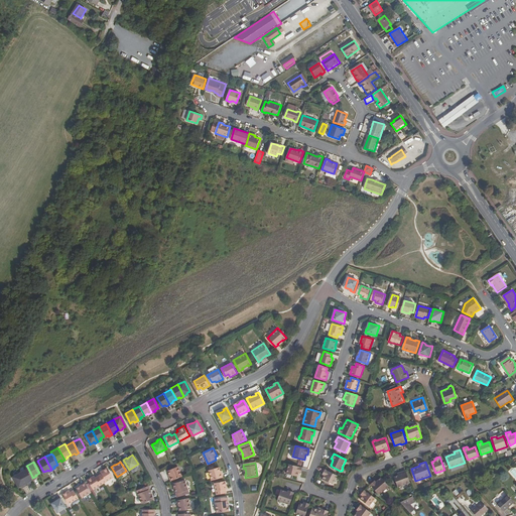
[(301,471),(302,468),(289,464),(286,474),(297,476),(298,473),(299,473),(300,471),(301,471)]
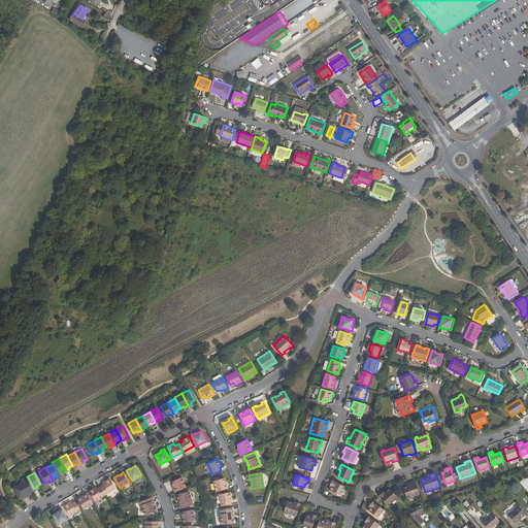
[(173,488),(175,492),(187,487),(182,476),(171,481),(173,485),(174,488),(173,488)]
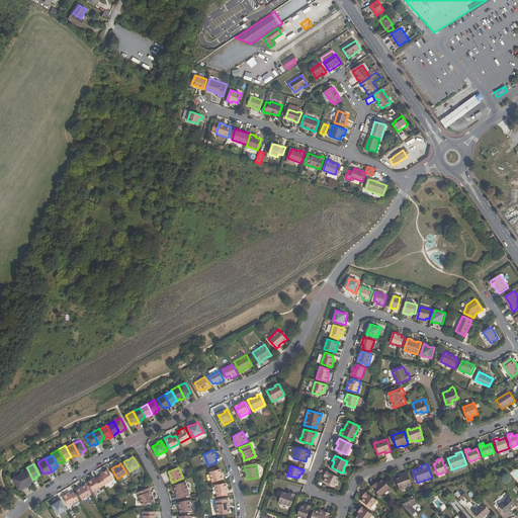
[(209,471),(212,482),(224,479),(223,475),(222,475),(222,472),(220,468),(214,469),(213,467),(210,468),(210,470),(209,471)]
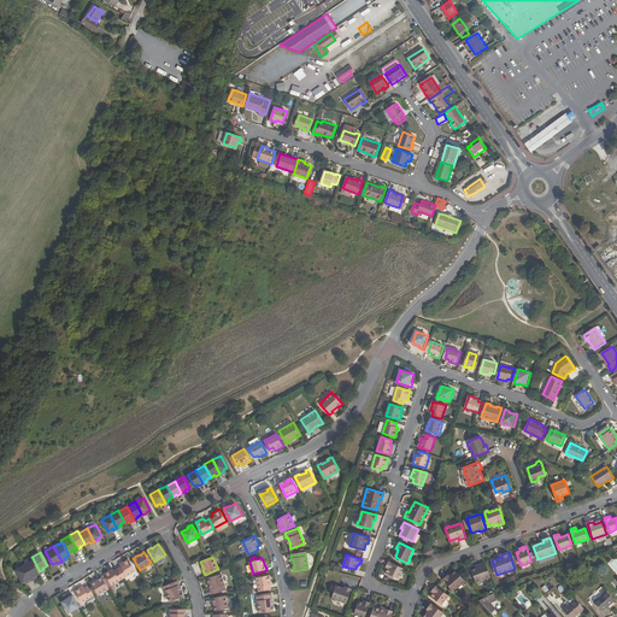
[(39,570),(33,558),(23,563),(31,577),(35,575),(35,574),(36,574),(39,571),(39,570)]
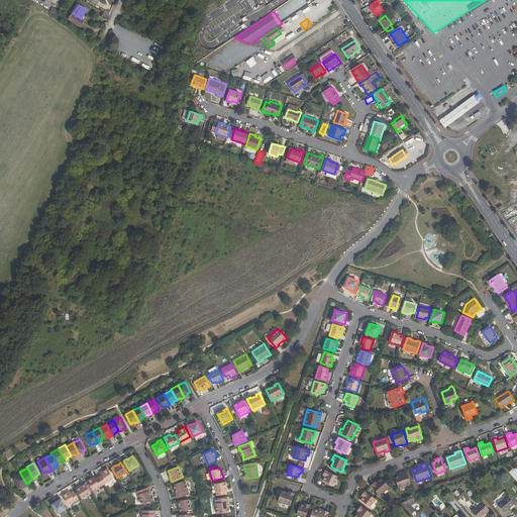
[(103,475),(100,477),(105,485),(115,479),(109,469),(102,473),(103,475)]
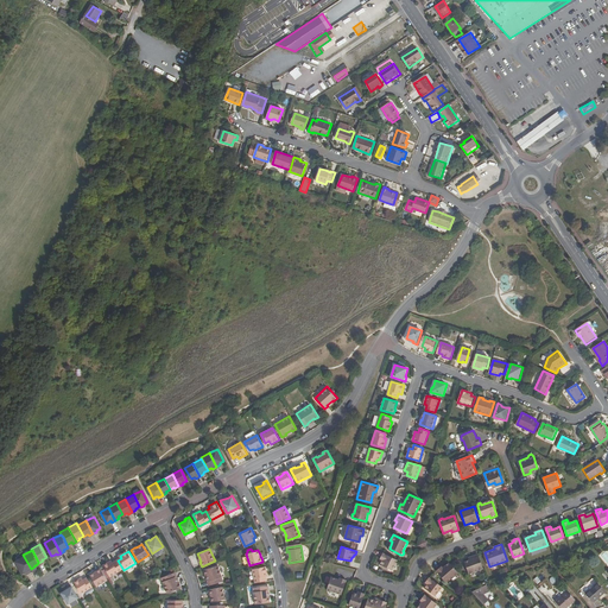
[(393,570),(398,561),(382,553),(381,557),(382,558),(381,561),(382,561),(381,564),(393,570)]
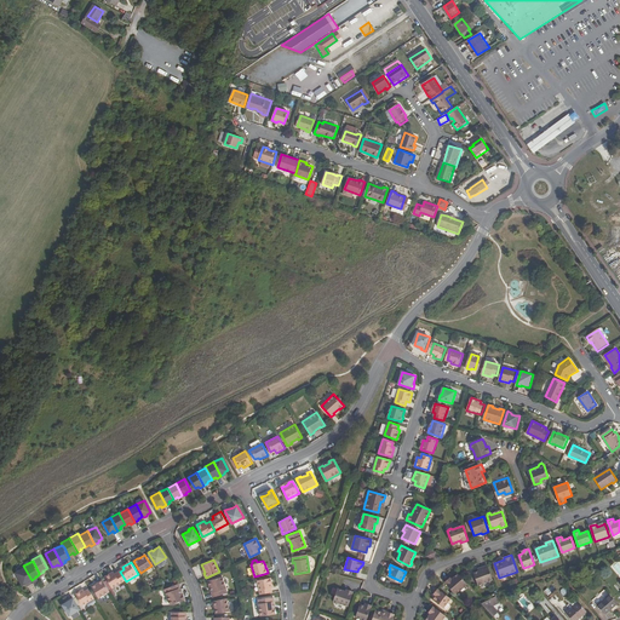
[(32,580),(23,566),(15,570),(22,584),(26,581),(27,581),(28,583),(32,580)]
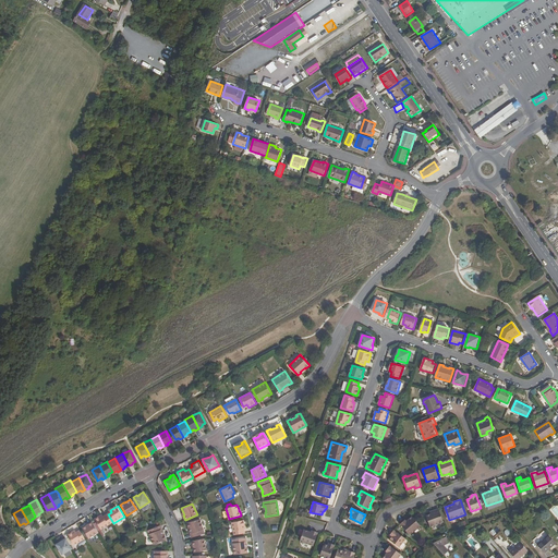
[(431,528),(444,522),(439,509),(432,511),(433,513),(431,514),(426,516),(431,528)]
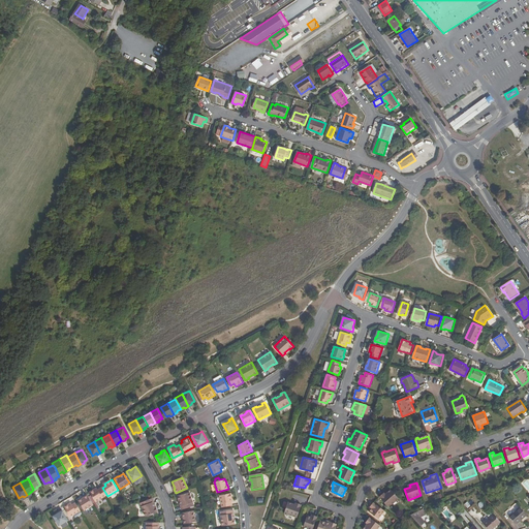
[(107,496),(102,488),(99,490),(98,488),(91,492),(96,502),(107,496)]
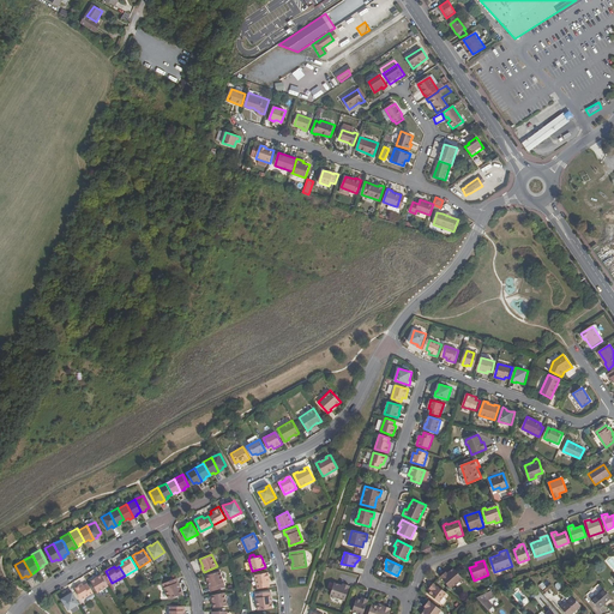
[(447,575),(446,573),(445,572),(440,577),(451,589),(459,582),(461,582),(462,581),(463,578),(453,569),(450,572),(447,575)]
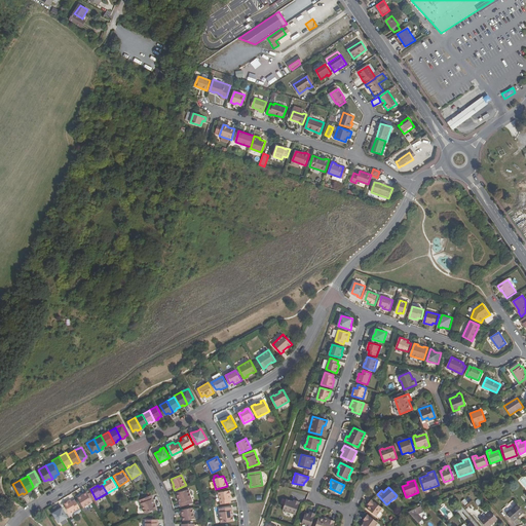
[(181,502),(180,502),(181,506),(193,502),(189,489),(177,492),(178,496),(179,496),(181,502)]
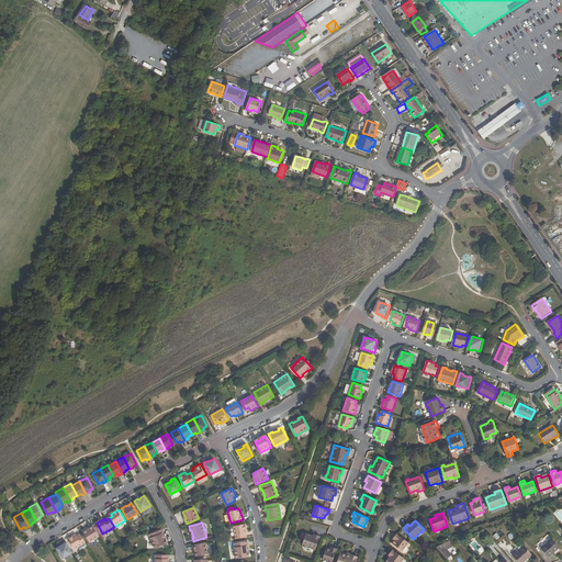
[(236,538),(246,536),(245,532),(247,532),(246,524),(234,526),(236,538)]
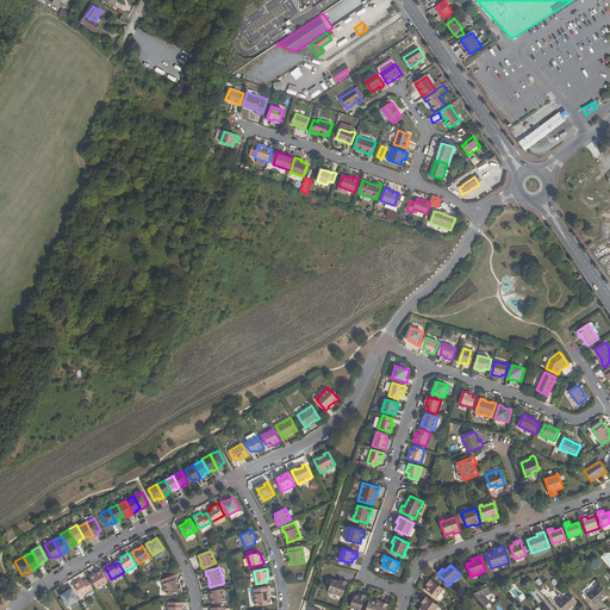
[(109,583),(101,571),(98,572),(99,573),(95,576),(92,578),(98,589),(109,583)]
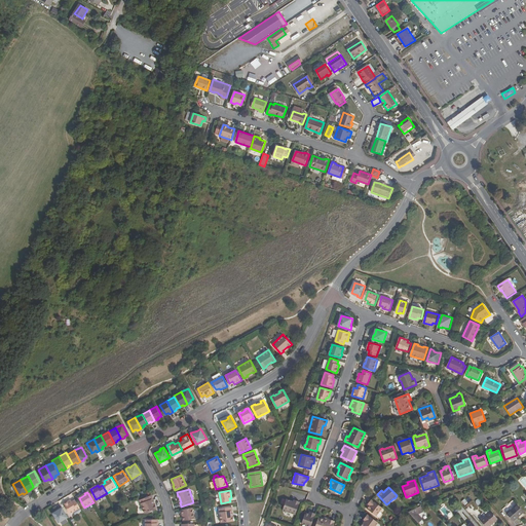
[(145,513),(157,509),(155,504),(154,505),(153,499),(154,499),(152,495),(140,499),(145,513)]
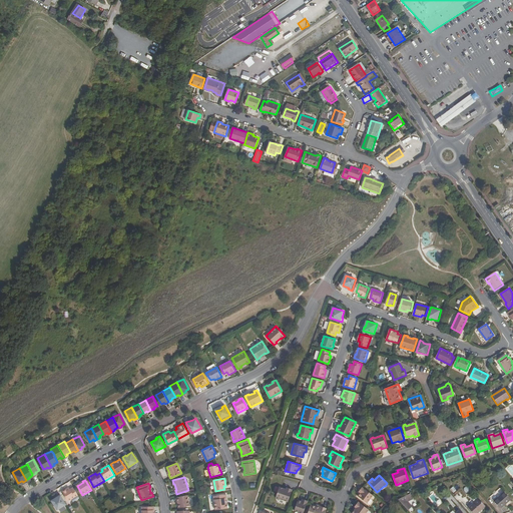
[(287,489),(285,489),(280,487),(276,498),(277,498),(277,499),(280,500),(281,499),(289,502),(293,489),(287,487),(287,488),(287,489)]
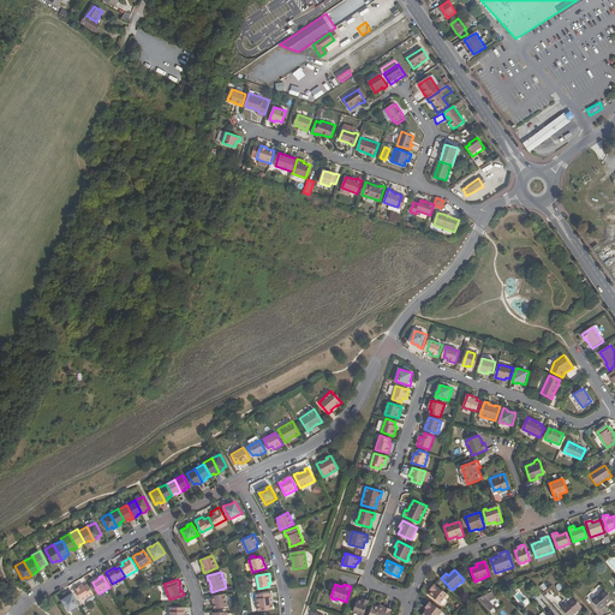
[(440,603),(447,593),(435,584),(431,587),(434,589),(431,591),(433,592),(430,595),(440,603)]
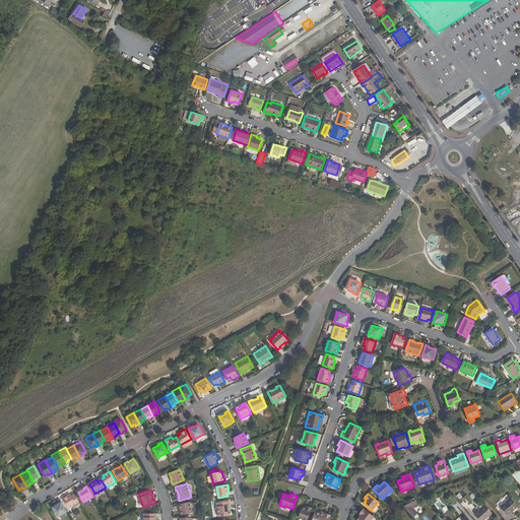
[(69,509),(80,503),(75,495),(72,497),(71,495),(64,499),(69,509)]
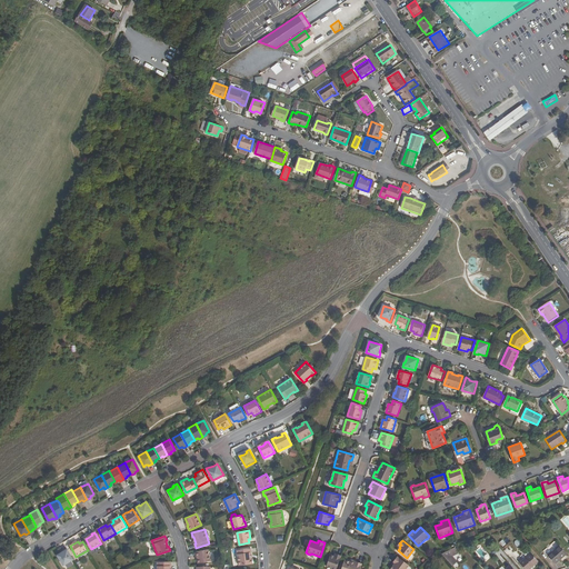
[(546,556),(552,565),(565,553),(557,546),(546,556)]
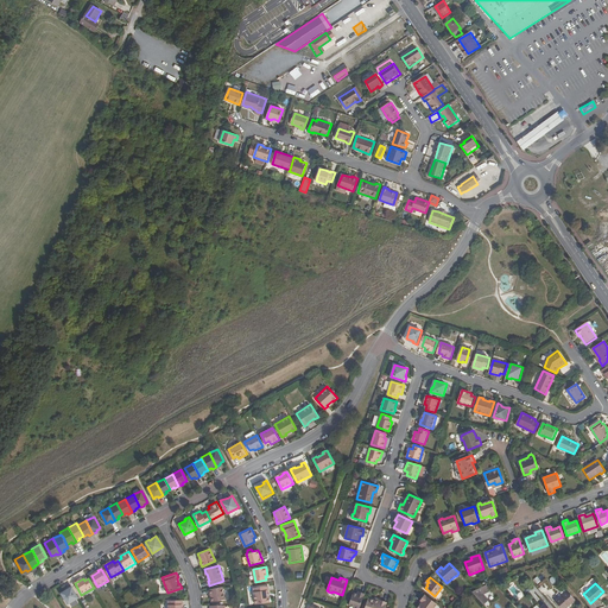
[(488,600),(486,594),(489,591),(486,584),(474,590),(481,605),(488,600)]
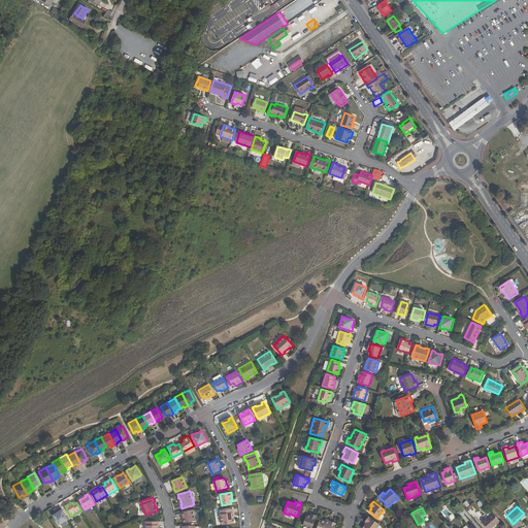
[(59,525),(69,519),(62,508),(59,510),(60,512),(57,513),(54,515),(59,525)]
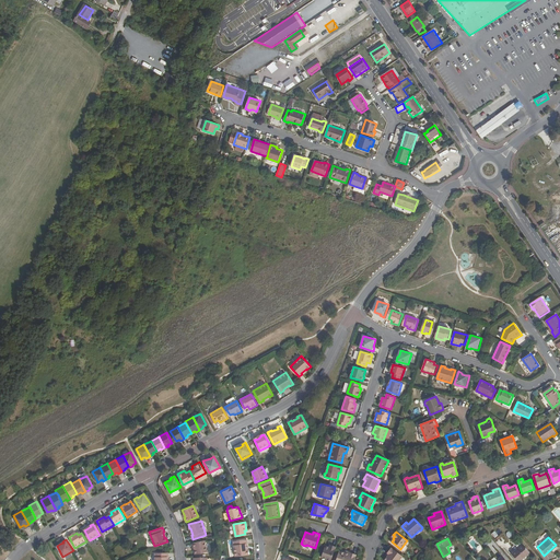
[(208,551),(206,539),(193,543),(194,546),(195,546),(195,549),(196,553),(208,551)]
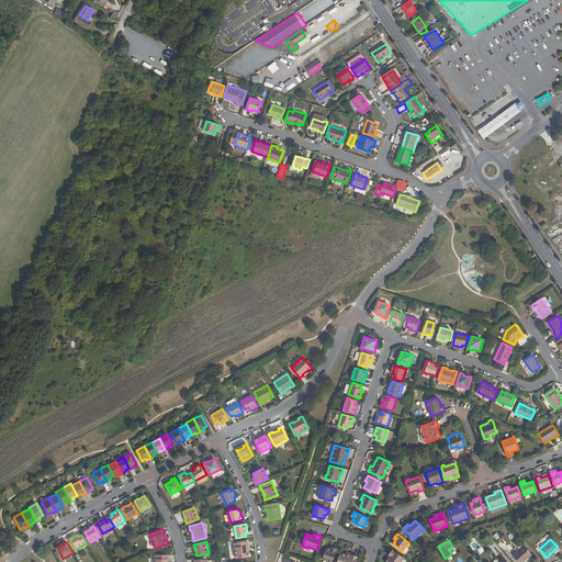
[(250,557),(249,552),(248,552),(247,546),(248,546),(248,541),(234,543),(236,559),(250,557)]
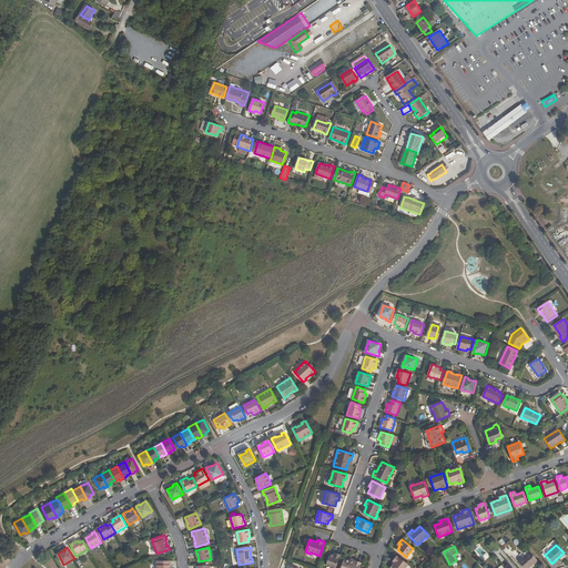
[(517,561),(523,567),(526,567),(535,560),(527,553),(517,561)]
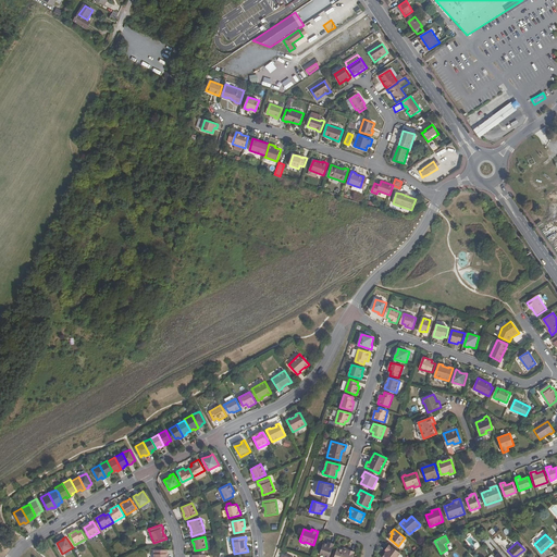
[(326,556),(329,556),(334,544),(331,543),(331,544),(327,543),(327,544),(323,543),(320,555),(326,556)]
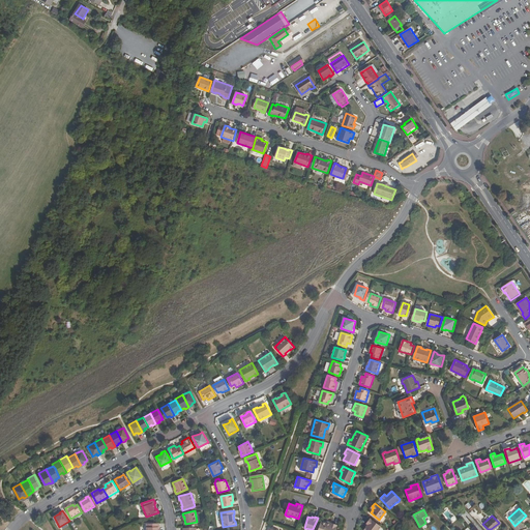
[(378,529),(381,527),(371,519),(366,524),(367,525),(369,526),(366,527),(363,529),(378,529)]
